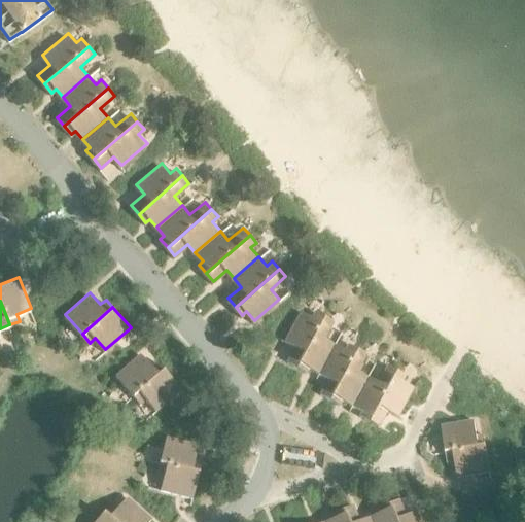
[(287,359),(298,364),(324,313),(316,309),(312,315),(301,309),(285,339),(295,345),(287,359)]
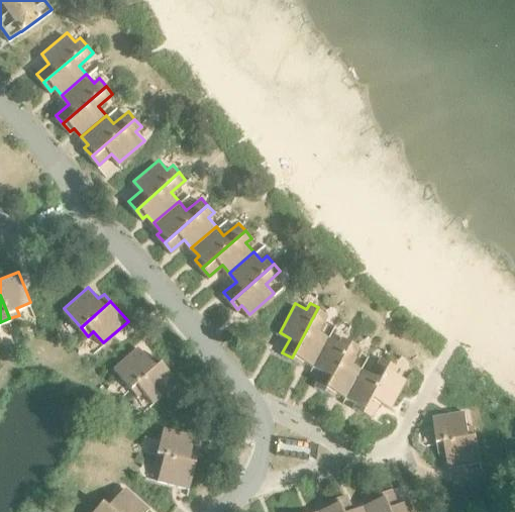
[(304,359),(313,365),(328,335),(318,330),(327,312),(318,307),(292,357),(301,363),(304,359)]
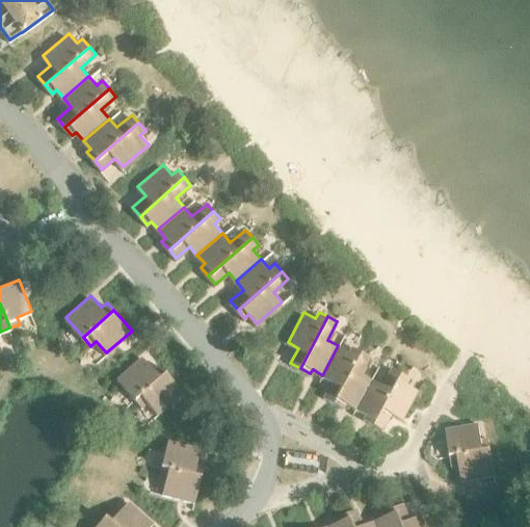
[(323,396),(334,400),(362,349),(352,344),(348,350),(338,345),(322,375),(332,380),(323,396)]
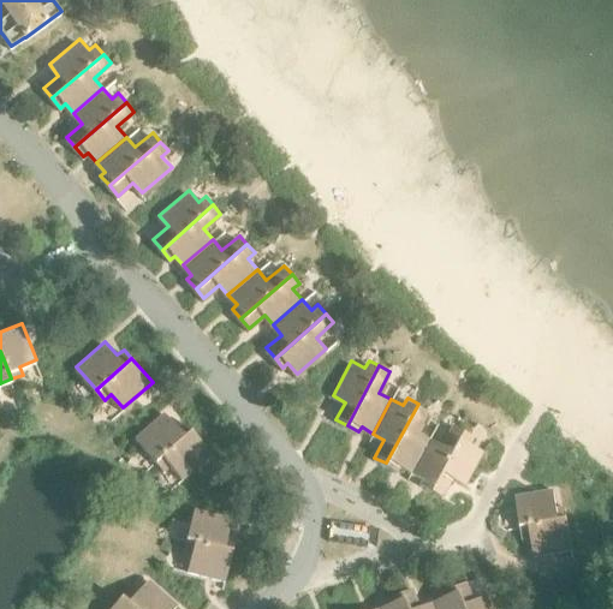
[(400,464),(411,470),(429,436),(417,429),(429,410),(418,404),(386,463),(398,469),(400,464)]
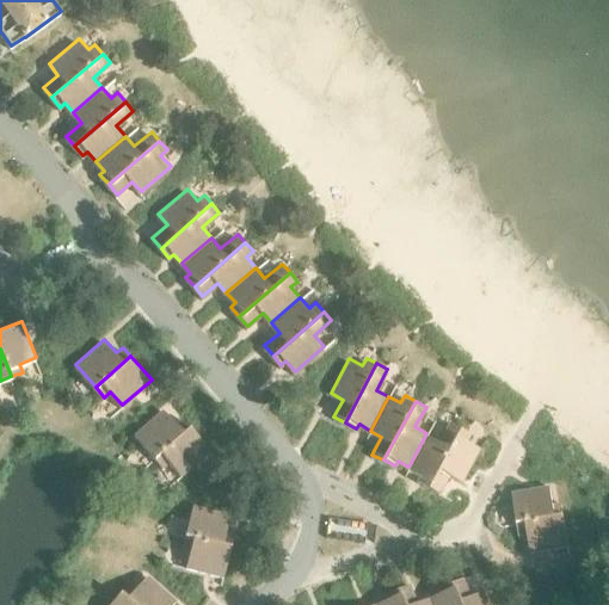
[(135,433),(154,456),(190,425),(182,415),(176,421),(164,407),(135,433)]
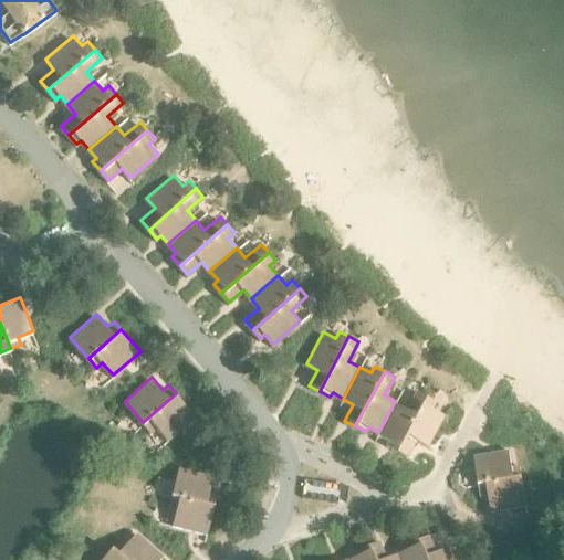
[(386,443),(397,448),(427,393),(417,389),(407,407),(395,401),(378,432),(389,439),(386,443)]
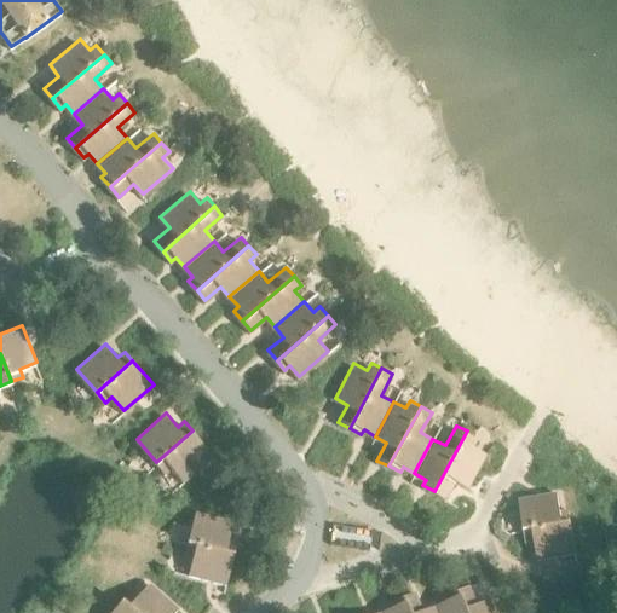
[(192,431),(156,462),(165,472),(172,466),(184,480),(213,454),(192,431)]
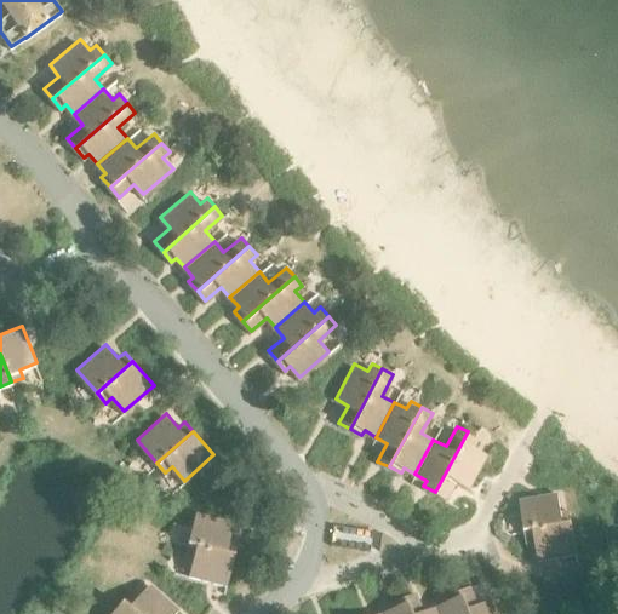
[(468,431),(435,492),(447,498),(457,480),(469,487),(487,452),(474,445),(479,437),(468,431)]
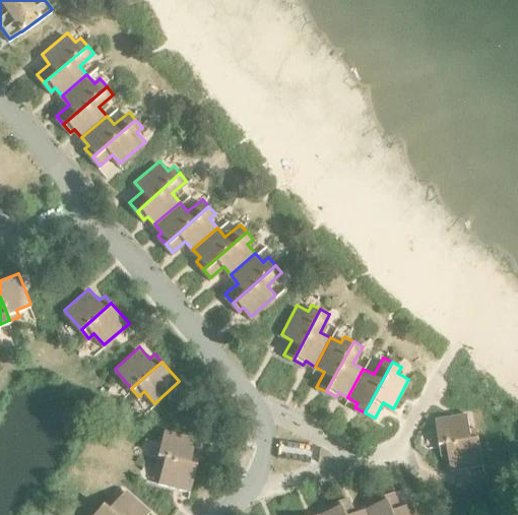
[(437,417),(441,443),(480,437),(478,426),(472,427),(469,411),(437,417)]
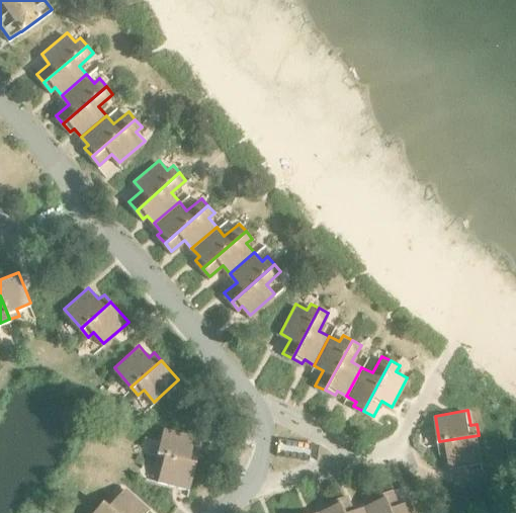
[(164,426),(157,452),(196,461),(198,451),(191,449),(195,434),(164,426)]
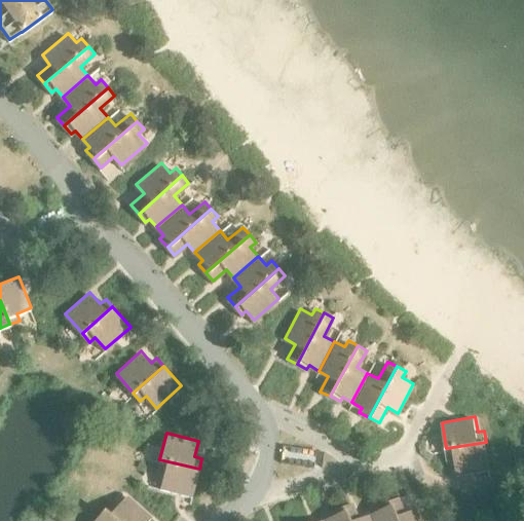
[(486,442),(446,448),(448,459),(455,457),(457,473),(490,468),(486,442)]
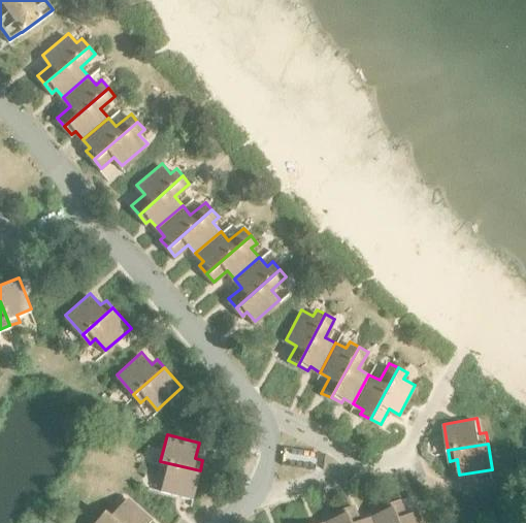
[(200,470),(160,461),(158,471),(165,474),(161,488),(193,496),(200,470)]
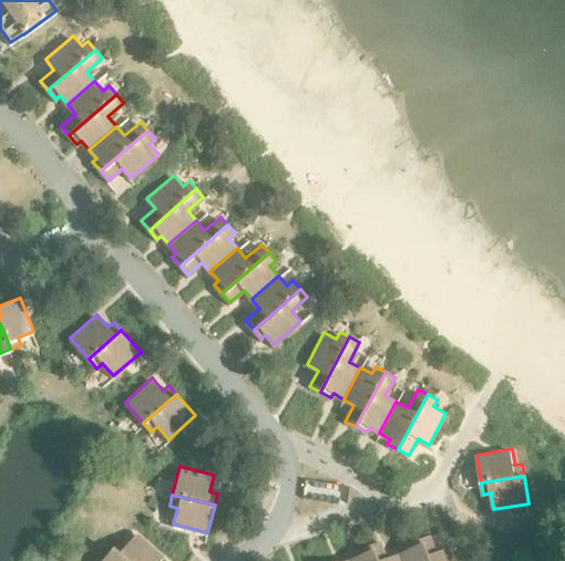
[(120,539),(112,547),(127,560),(157,560),(164,554),(136,531),(125,543),(120,539)]
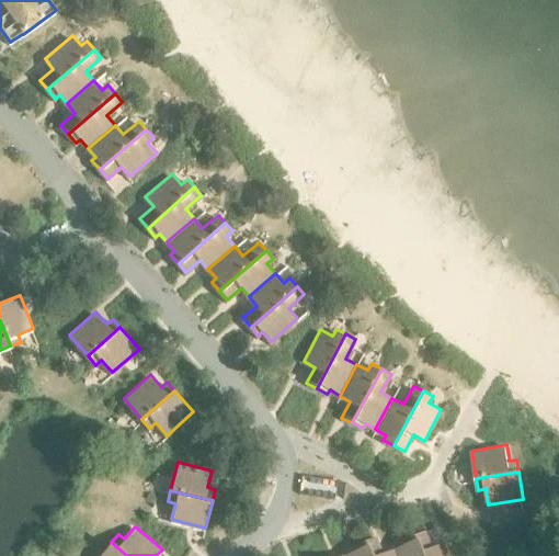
[(424,529),(413,533),(423,555),(449,555),(444,541),(432,545),(424,529)]
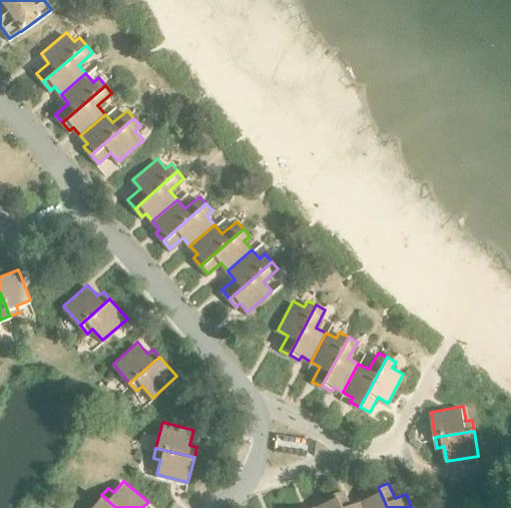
[(370,495),(360,500),(363,507),(387,507),(378,487),(368,491),(370,495)]
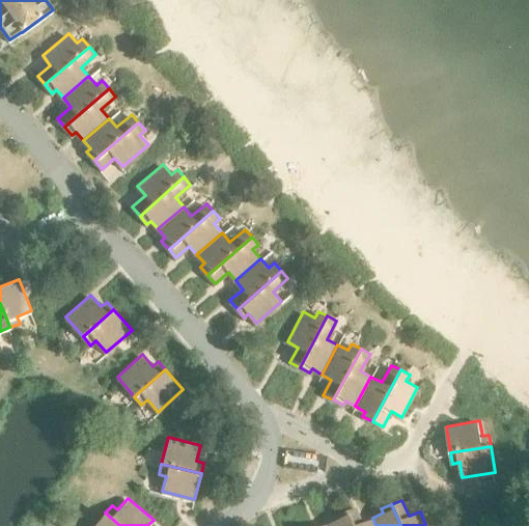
[(356,505),(345,509),(352,525),(376,525),(372,518),(362,521),(356,505)]
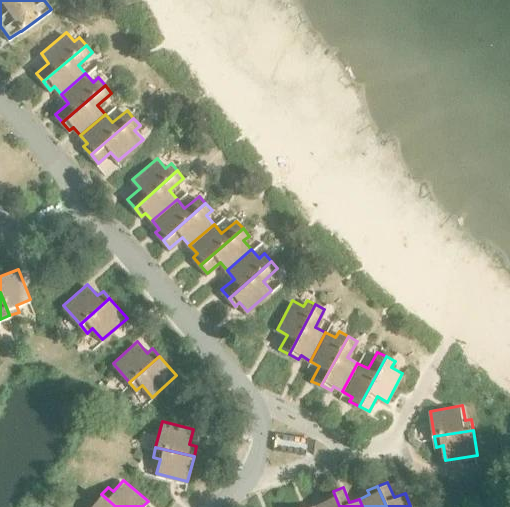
[(325,500),(315,504),(315,506),(339,506),(333,491),(323,495),(325,500)]
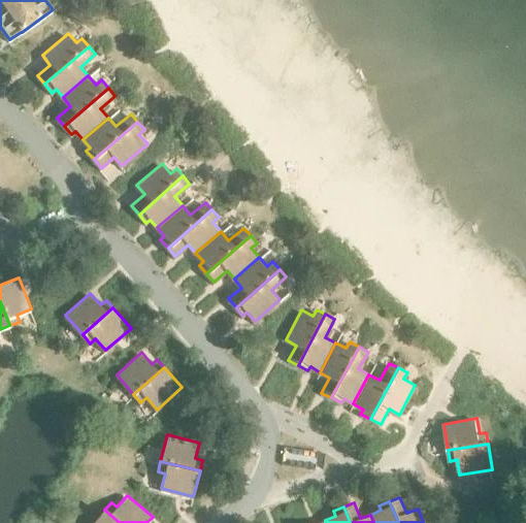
[(119,522),(104,510),(92,522),(119,522)]
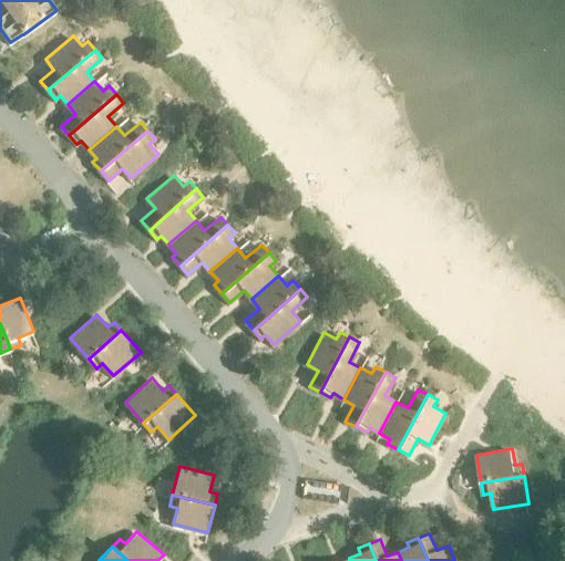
All buildings are outlined.
